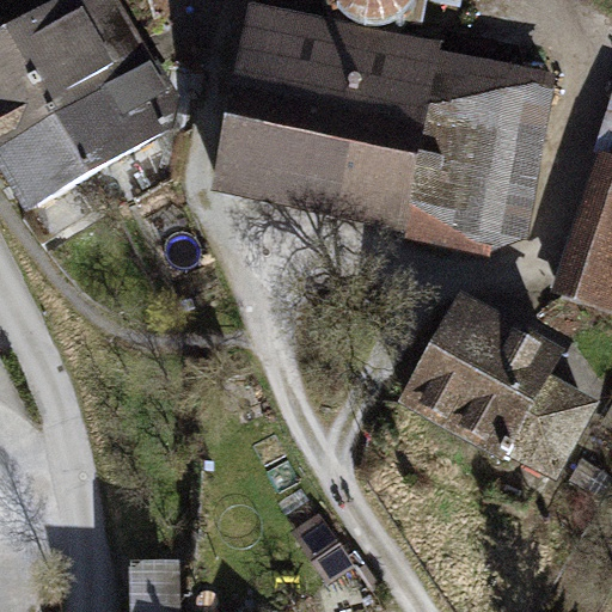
[(0,127),(146,44),(121,0),(53,0),(0,30),(0,127)]
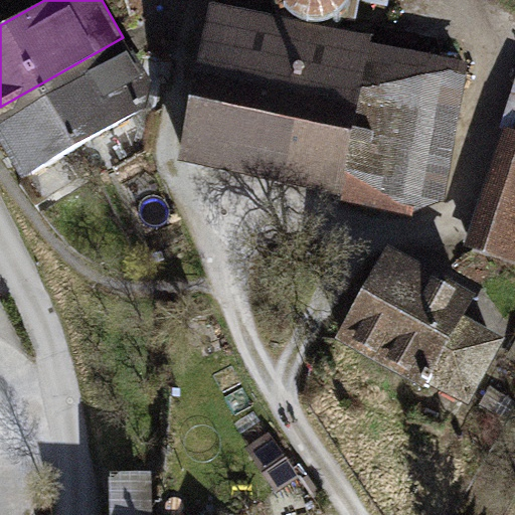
[(369,33),(210,1),(178,158),(344,192),(343,198),(439,217),(471,62),(368,41),(369,33)]
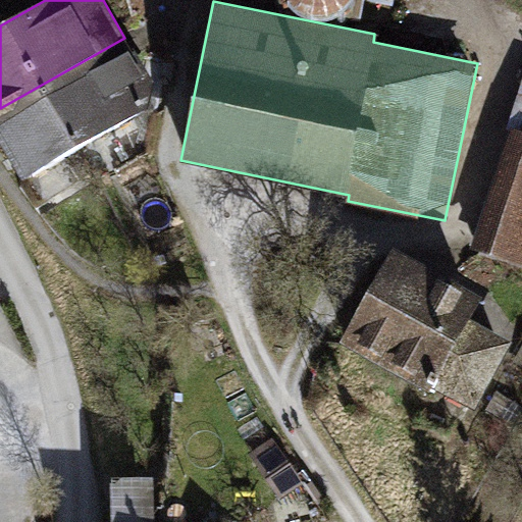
[(124,38),(0,108),(0,139),(23,179),(168,98),(133,34),(124,38)]
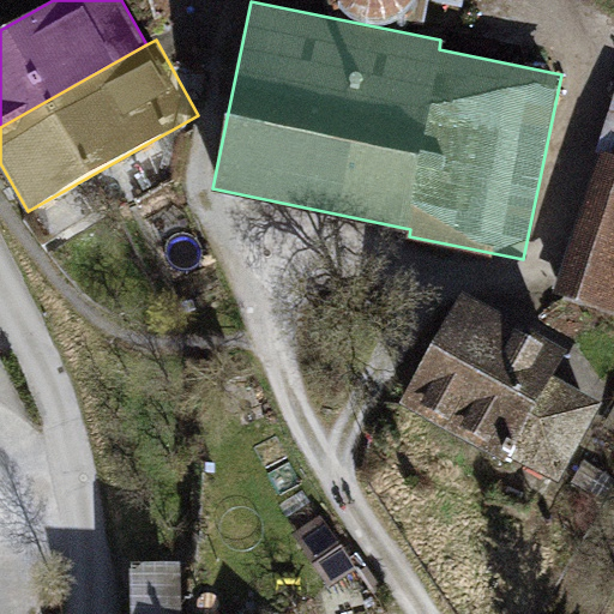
[(613,95),(596,149),(601,151),(553,294),(613,313),(613,95)]
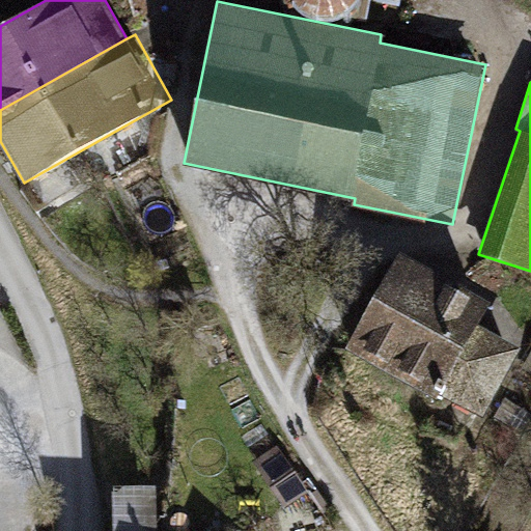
[(490,299),(398,248),(344,344),(438,396),(441,391),(483,415),(522,346),(477,322),(490,299)]
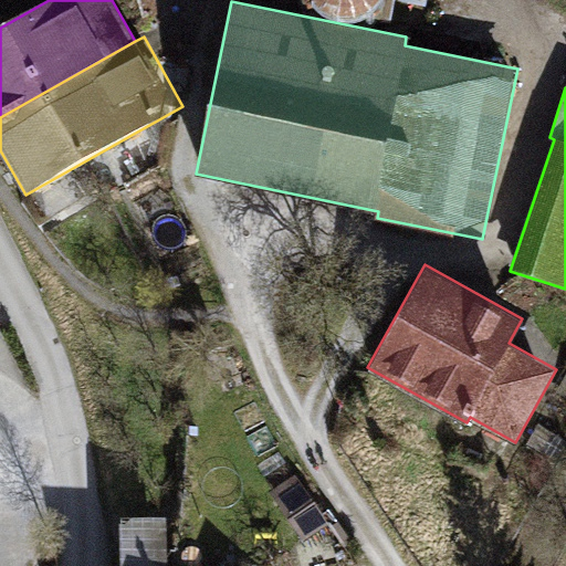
[(293,486),(266,503),(295,546),(321,530),(293,486)]
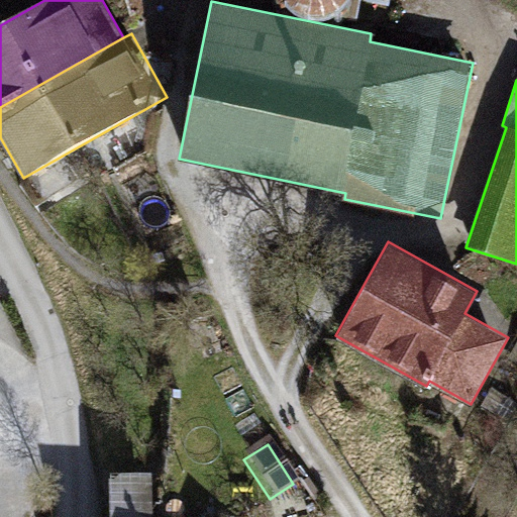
All buildings are outlined.
